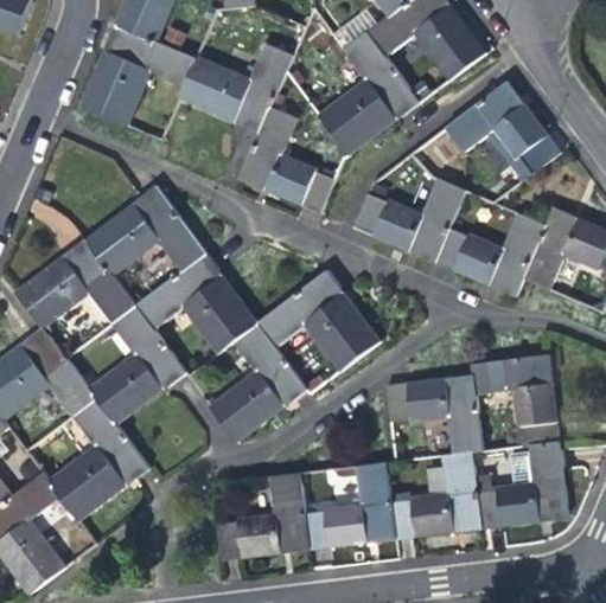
[(0,0),(0,30),(18,39),(33,1),(30,0),(0,0)]
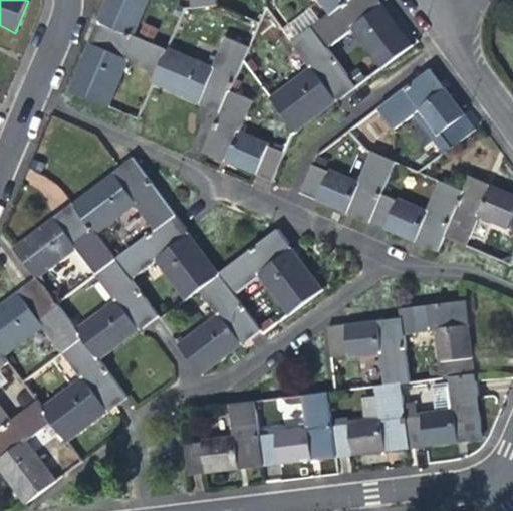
[(108,0),(102,14),(137,30),(150,0),(108,0)]
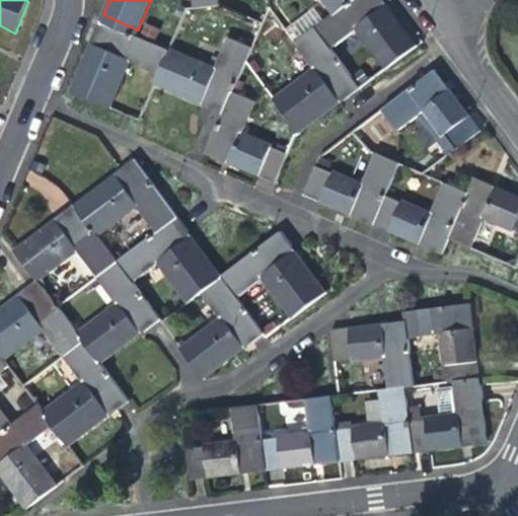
[(355,0),(339,12),(326,21),(318,27),(335,49),(359,30),(387,70),(420,47),(396,14),(386,0),(355,0)]
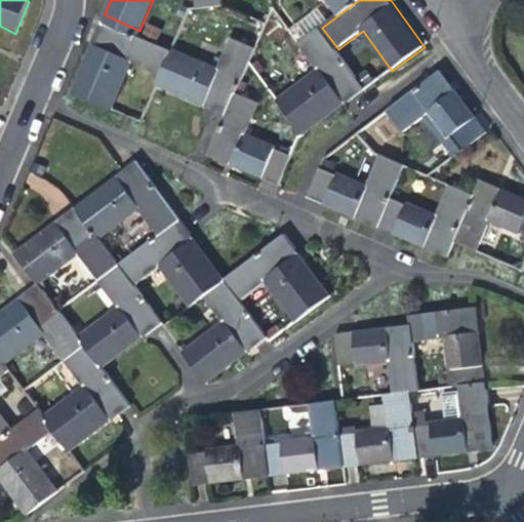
[(332,0),(343,12),(359,0),(332,0)]
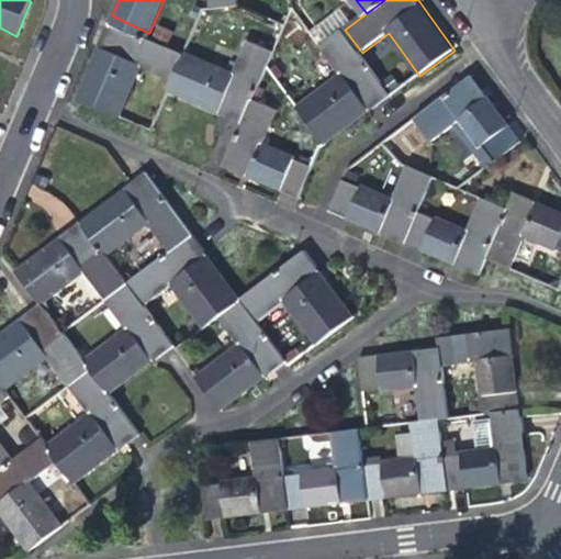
[(313,34),(322,46),(345,30),(354,23),(345,11),(313,34)]
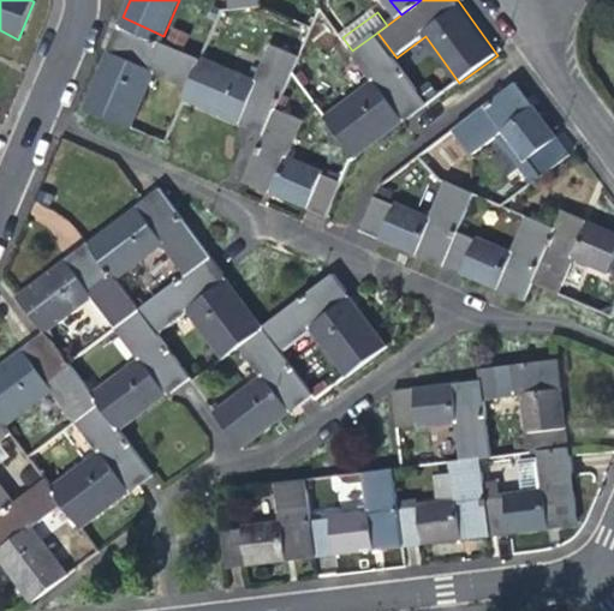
[(154,73),(188,89),(203,54),(164,36),(123,17),(107,53),(85,101),(131,121),(154,73)]
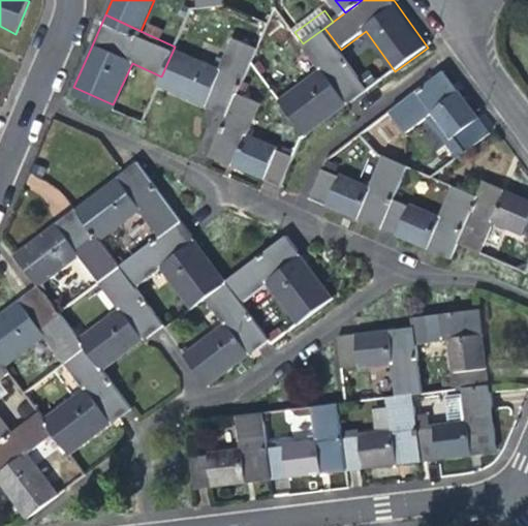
[(372,89),(341,50),(324,28),(303,43),(323,71),(285,99),(310,133),(345,107),(372,89)]
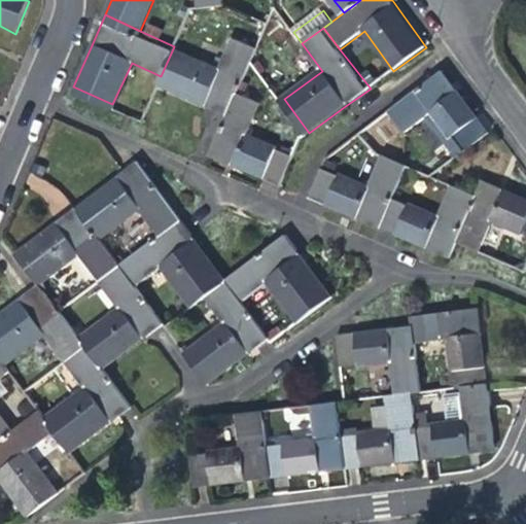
[(176,42),(174,46),(161,76),(158,81),(184,94),(228,113),(237,94),(258,44),(228,30),(213,59),(176,42)]
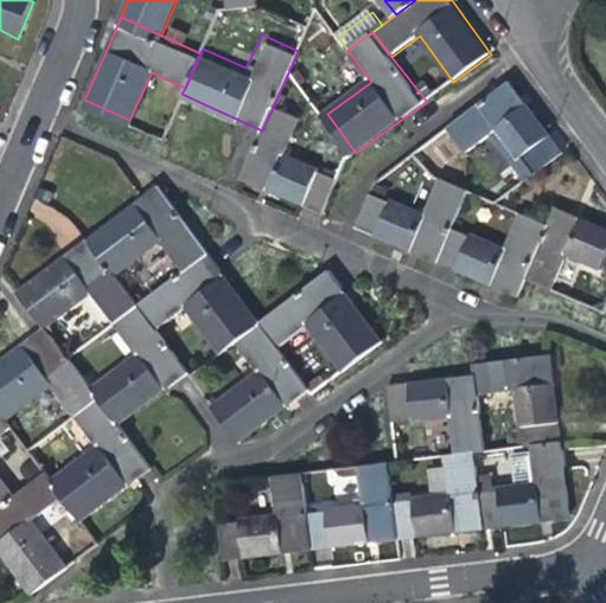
[(511,82),(450,127),(466,152),(497,130),(534,177),(566,153),(524,97),(511,82)]
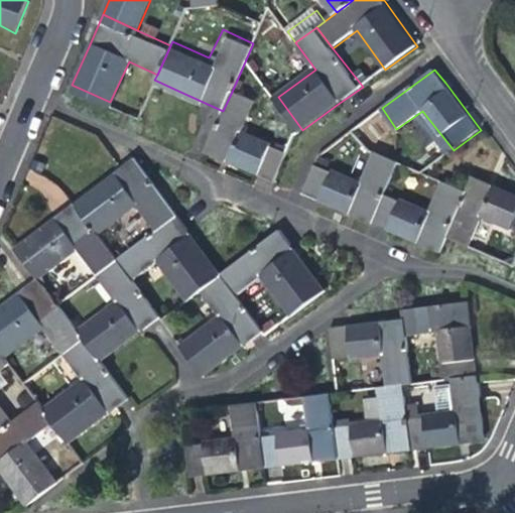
[(254,102),(232,92),(223,111),(206,148),(236,162),(274,178),(287,151),(243,131),(254,102)]
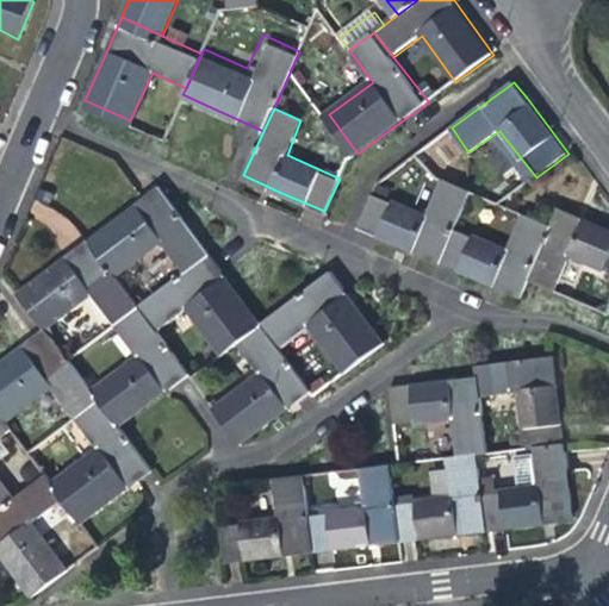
[(390,241),(437,262),(453,227),(470,193),(439,179),(421,214),(372,193),(356,226),(390,241)]
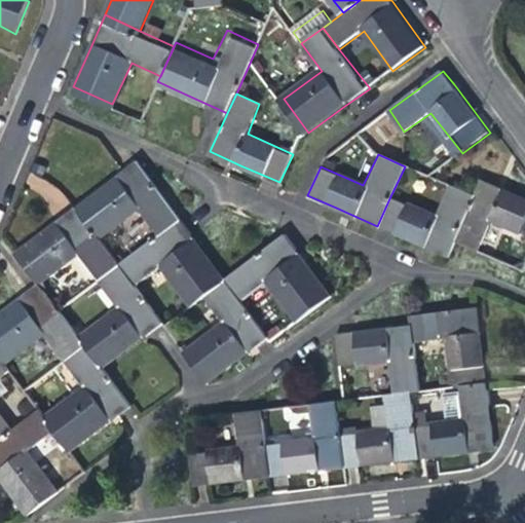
[(134,160),(74,206),(97,236),(138,206),(156,230),(176,216),(144,174),(134,160)]
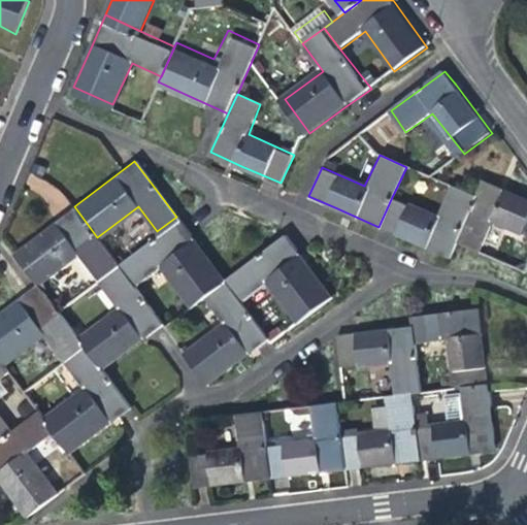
[(484,179),(476,197),(456,243),(478,253),(492,223),(526,238),(526,198),(522,196),(484,179)]
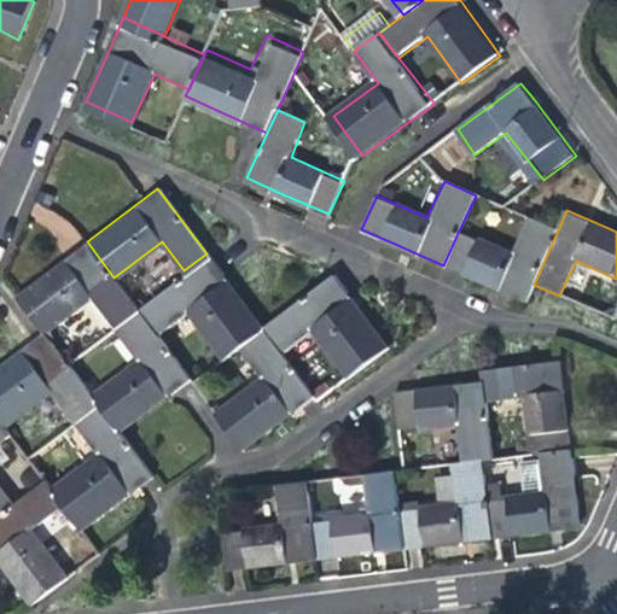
[(514,255),(459,231),(443,265),(477,281),(525,303),(534,285),(558,231),(530,218),(514,255)]
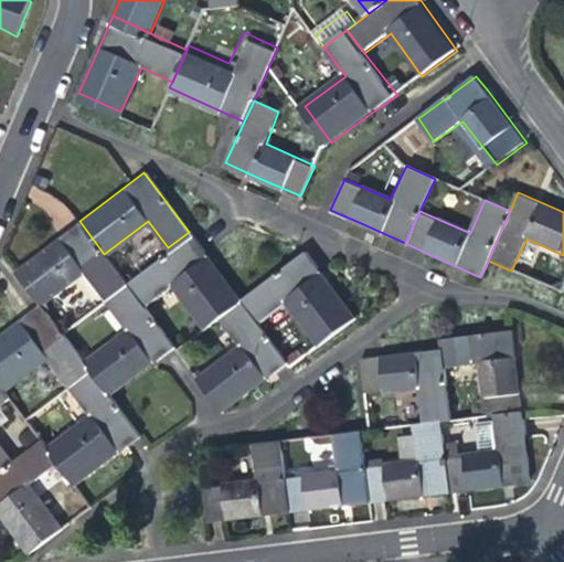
[(104,254),(80,221),(41,250),(14,269),(39,301),(83,269),(103,297),(125,281),(104,254)]
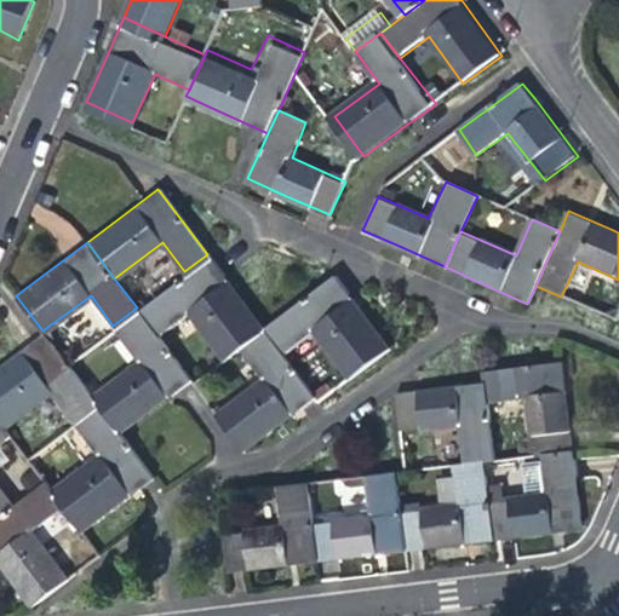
[(222,358),(240,346),(264,328),(233,287),(207,254),(184,271),(137,308),(155,332),(185,310),(222,358)]
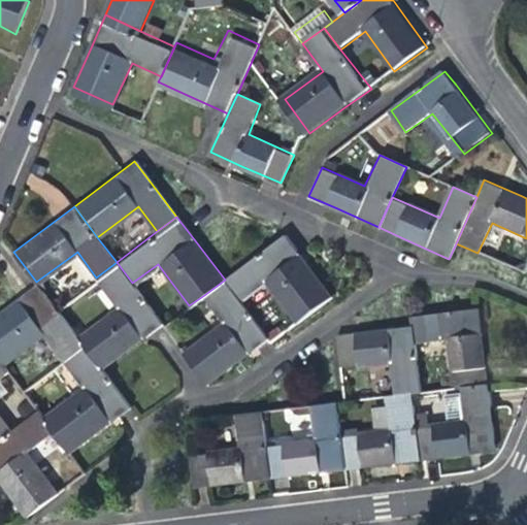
[(286,234),(225,280),(239,298),(264,280),(294,321),(311,307),(329,294),(286,234)]
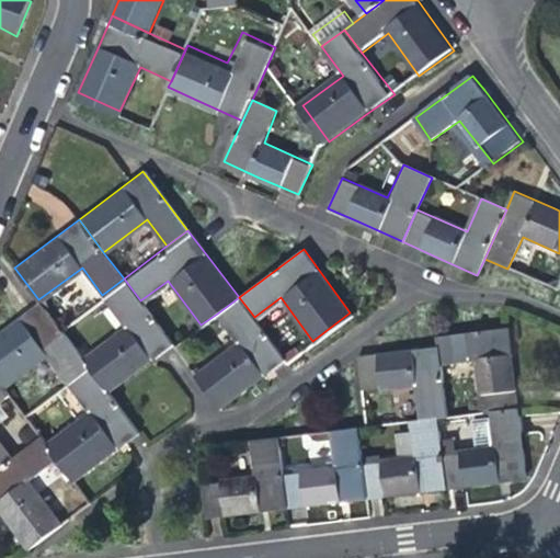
[(123,323),(81,356),(87,364),(107,393),(143,366),(172,343),(140,300),(124,279),(102,295),(123,323)]
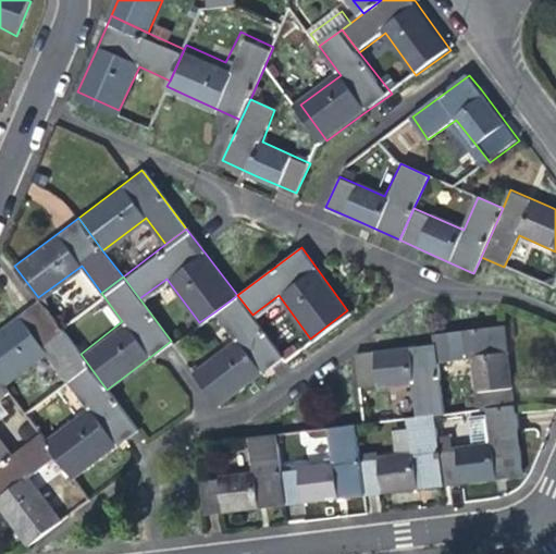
[(285,357),(252,315),(237,295),(215,311),(234,336),(193,369),(221,405),(259,377),(285,357)]
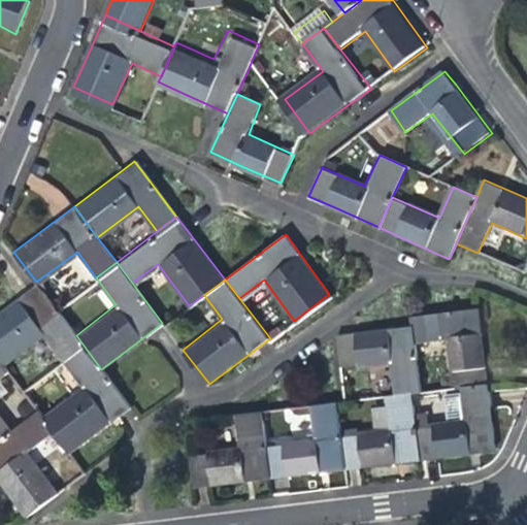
[(43,330),(63,357),(81,342),(76,335),(56,308),(37,284),(2,309),(0,310),(0,357),(3,361),(43,330)]
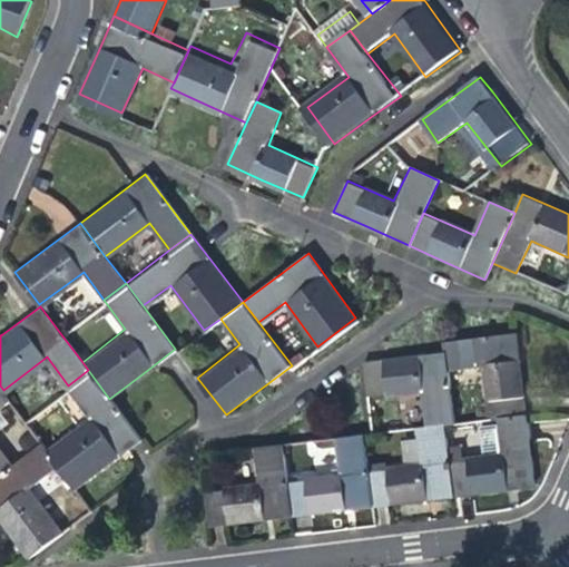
[(441,341),(442,352),(444,370),(479,367),(486,422),(498,421),(525,418),(521,382),(516,334),(441,341)]
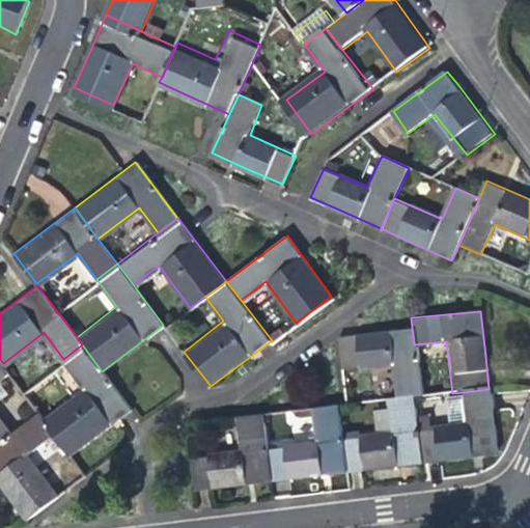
[(393,366),(398,399),(412,398),(419,397),(414,344),(412,328),(381,332),(341,336),(345,371),(393,366)]
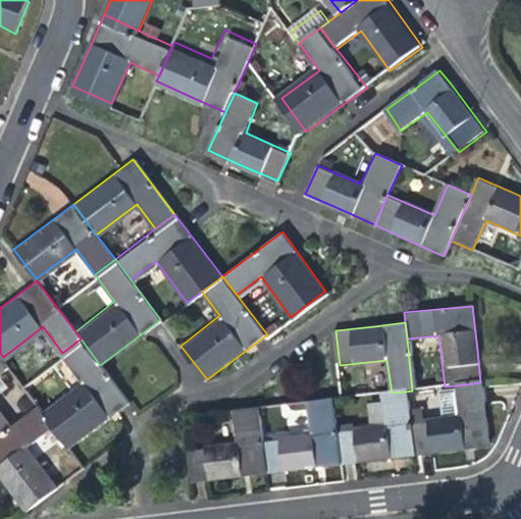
[(82,379),(41,411),(52,425),(67,448),(100,422),(126,402),(100,365),(81,339),(62,353),(82,379)]
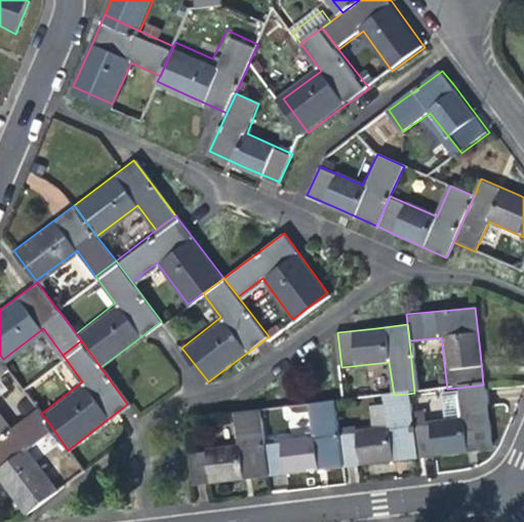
[(0,436),(11,429),(0,412),(0,374),(8,368),(3,359),(0,355),(0,436)]
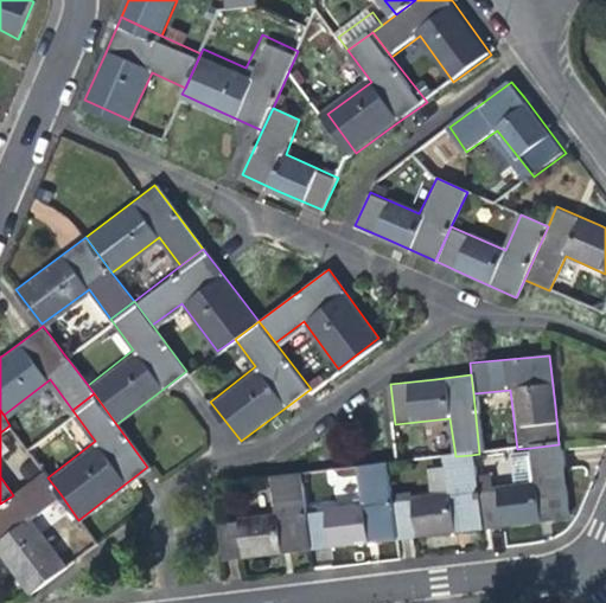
[(535,489),(476,495),(480,530),(536,524),(567,520),(559,444),(530,448),(535,489)]
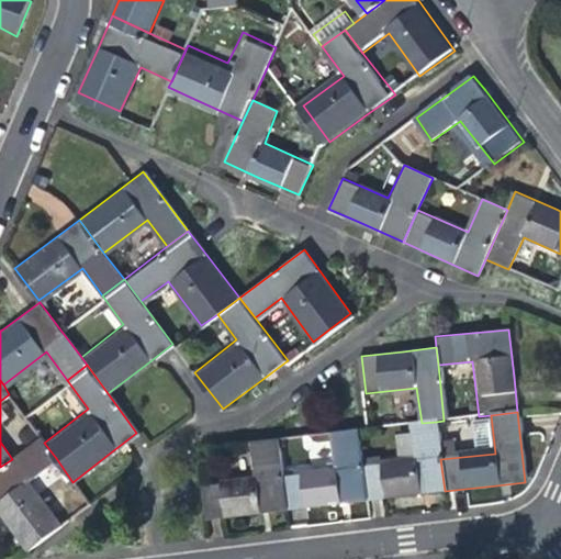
[(416,462),(362,468),(366,500),(406,495),(445,491),(440,459),(436,422),(422,423),(412,424),(416,462)]
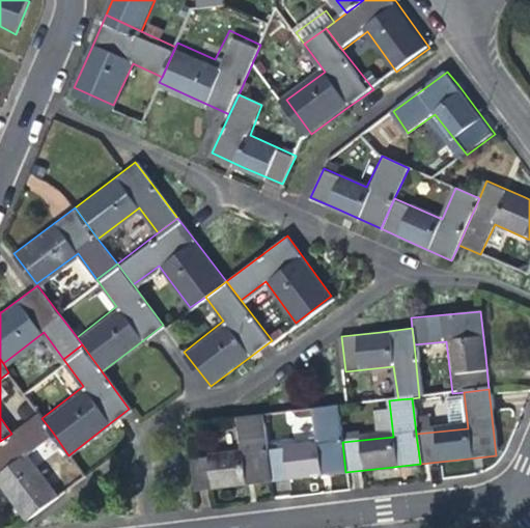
[(318,445),(269,450),(271,480),(309,476),(345,472),(342,442),(338,406),(314,409),(318,445)]
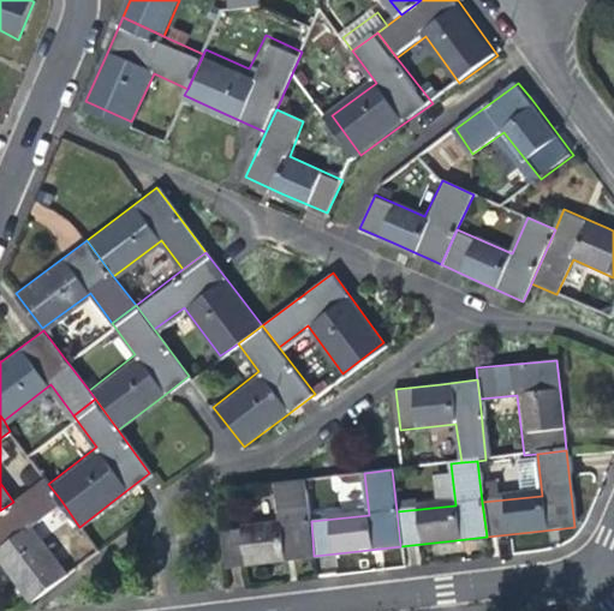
[(30,525),(61,501),(48,484),(45,478),(13,502),(0,510),(0,556),(3,561),(31,599),(66,574),(30,525)]
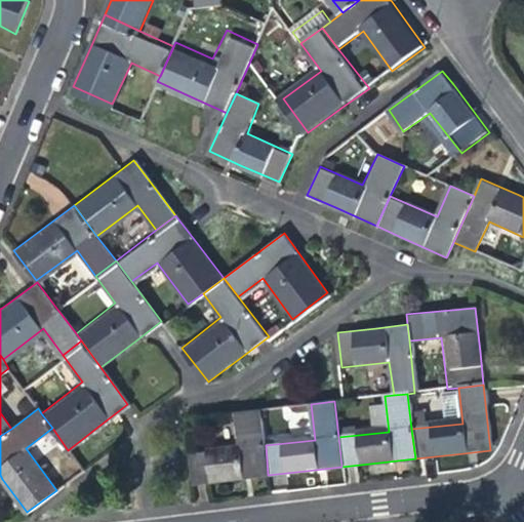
[(229,479),(268,475),(266,445),(262,409),(237,411),(239,448),(188,453),(192,483),(229,479)]
